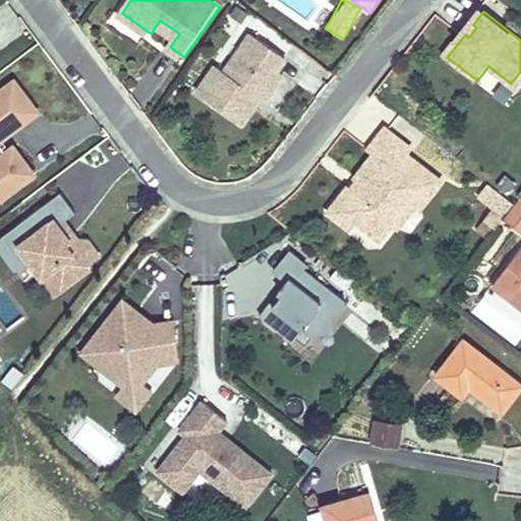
[(473,24),(465,35),(468,38),(476,27),(473,24)]
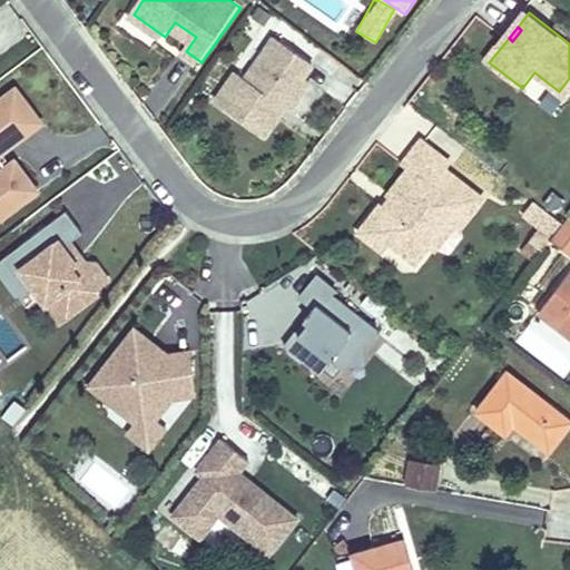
[(307,78),(316,64),(279,39),(272,50),(279,55),(268,71),(262,66),(252,80),(242,74),(222,104),(269,137),(283,118),(276,114),(284,102),(295,110),(314,82),(307,78)]
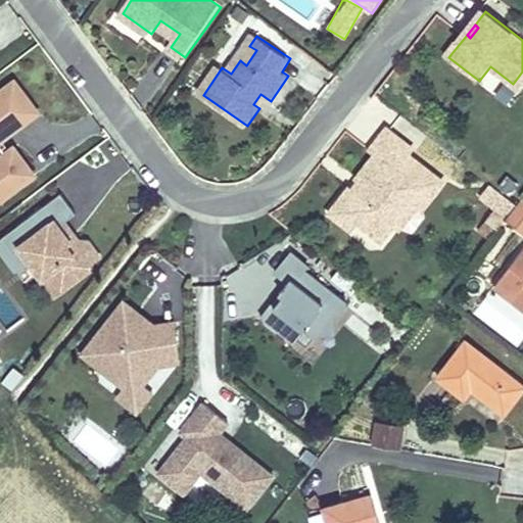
[(249,46),(240,60),(246,65),(256,50),(249,46)]
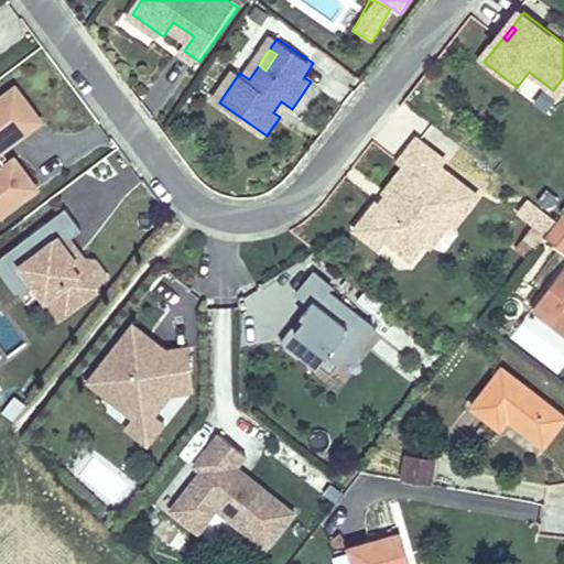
[(563,77),(553,90),(563,99),(563,77)]
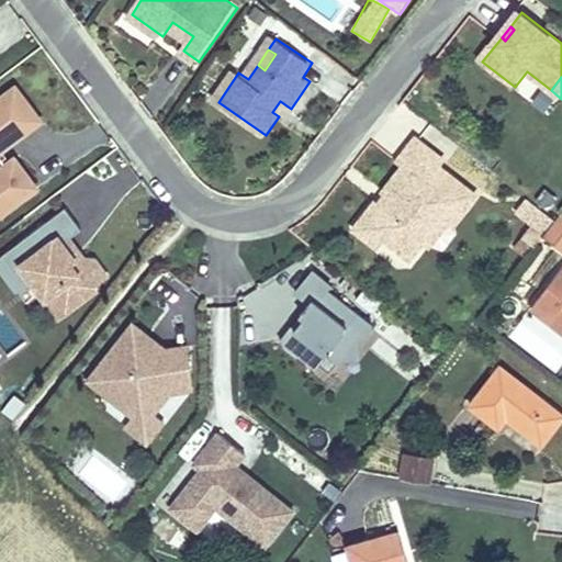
[(20,87),(6,97),(31,131),(45,121),(20,87)]
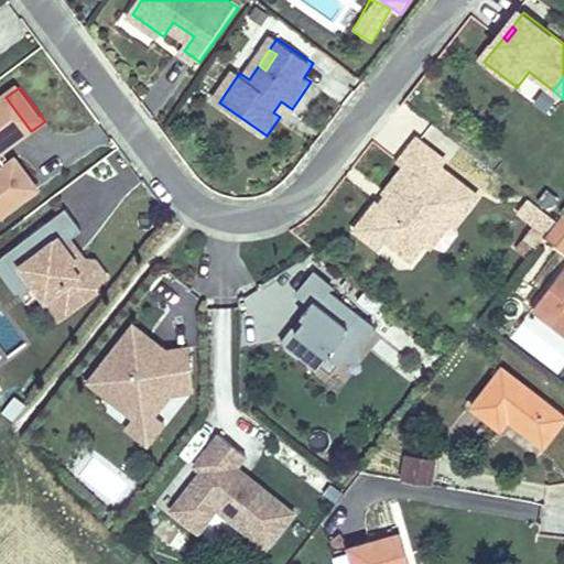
[(0,218),(41,188),(19,159),(10,164),(2,153),(31,131),(6,97),(0,101),(0,167),(2,171),(0,172),(0,218)]
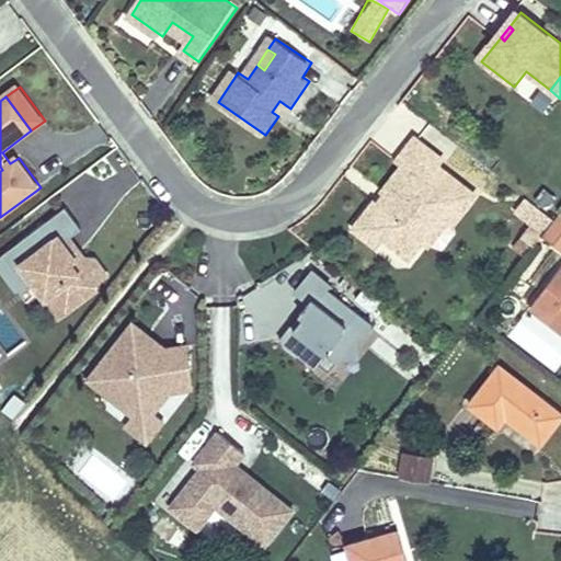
[(272,112),(278,116),(285,105),(279,101),(272,112)]
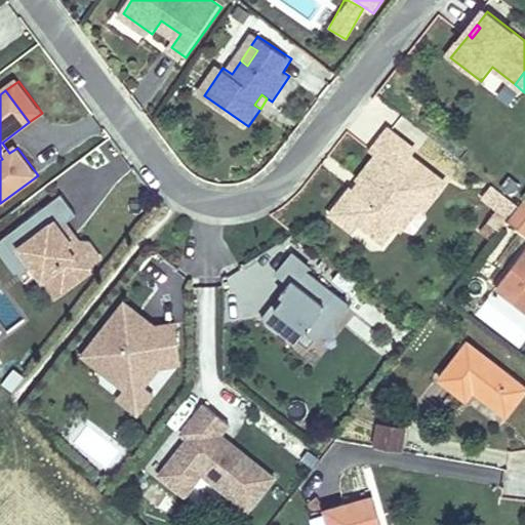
[(335,213),(335,216),(353,231),(357,230),(363,223),(385,240),(388,240),(399,226),(398,223),(396,220),(410,201),(421,210),(423,211),(428,211),(447,187),(446,183),(413,157),(417,152),(394,133),(390,133),(375,152),(379,156),(363,177),(363,182),(371,188),(364,197),(356,191),(352,191),(335,213)]
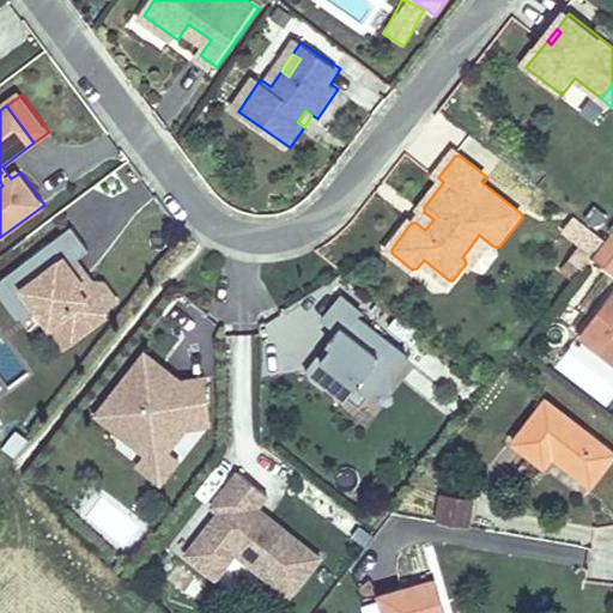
[(424,207),(411,223),(416,223),(425,230),(434,219),(424,212),(424,207)]
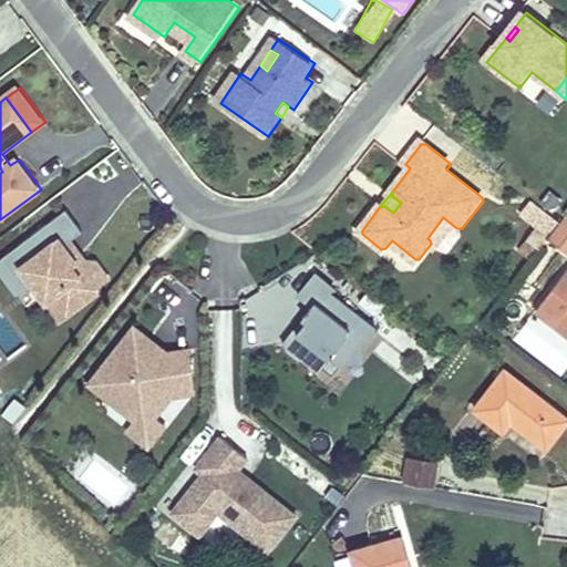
[(552,234),(560,223),(532,199),(521,213),(550,235),(552,234)]
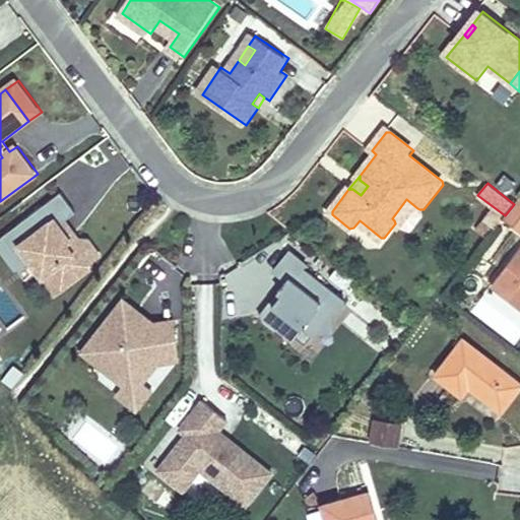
[(78,212),(64,192),(10,232),(22,248),(28,243),(38,254),(51,272),(57,267),(70,284),(91,268),(89,265),(102,255),(90,241),(84,245),(75,252),(68,243),(72,240),(61,225),(67,221),(78,212)]
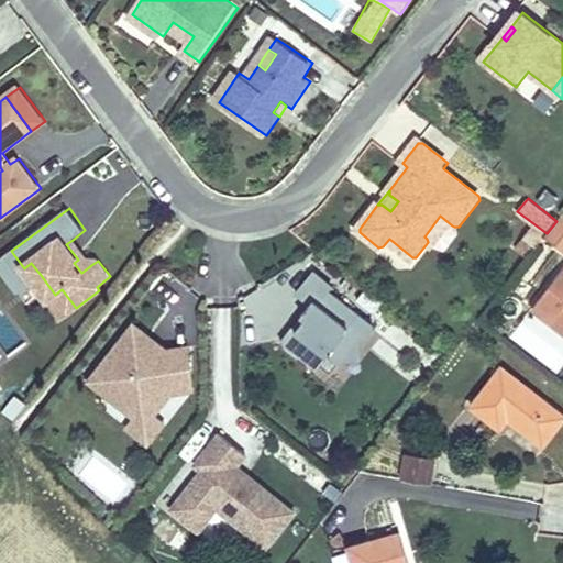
[(562,216),(561,214),(556,221),(548,232),(562,242),(562,216)]
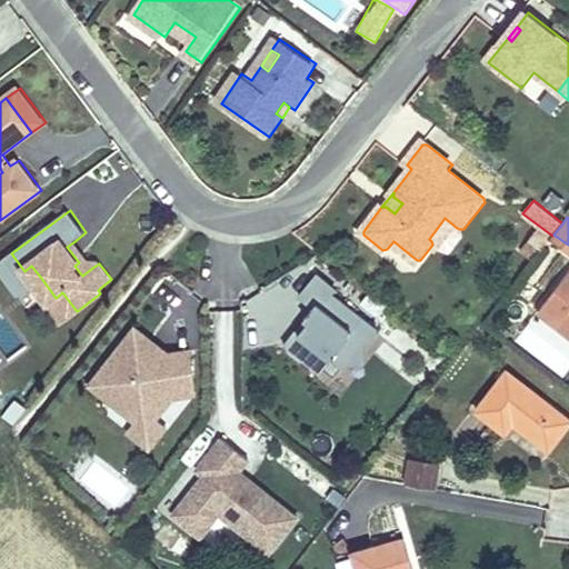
[(431,241),(432,245),(439,250),(457,228),(445,218),(429,239),(431,241)]
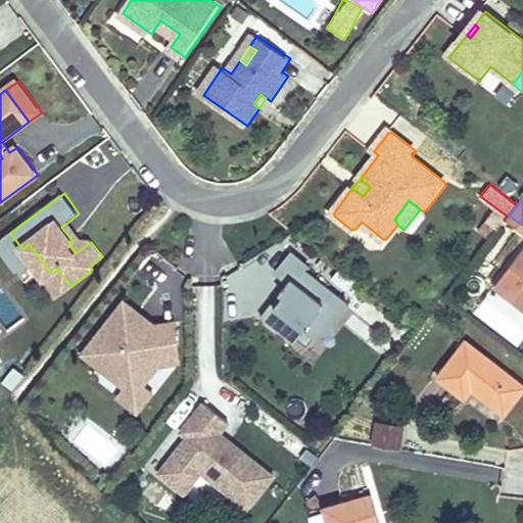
[(508,217),(504,222),(521,235),(522,232),(522,225),(509,216),(508,217)]
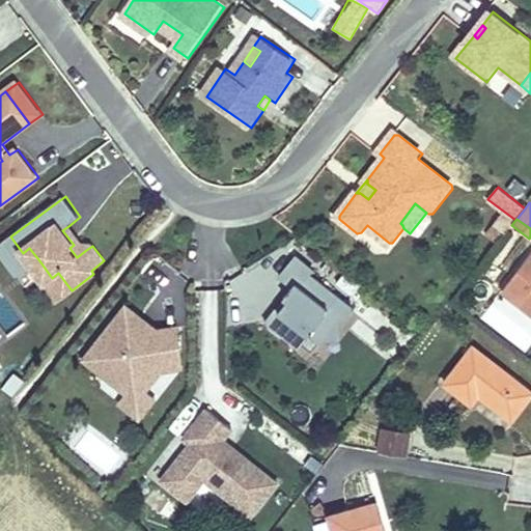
[(70,248),(77,257),(86,250),(68,226),(62,230),(74,245),(70,248)]
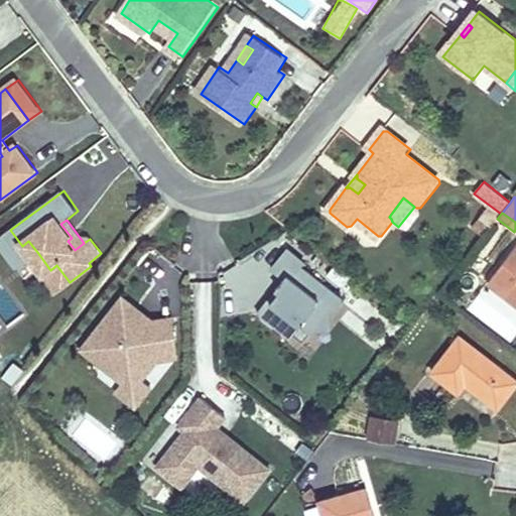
[(28,241),(22,246),(10,230),(2,236),(22,263),(37,252),(28,241)]
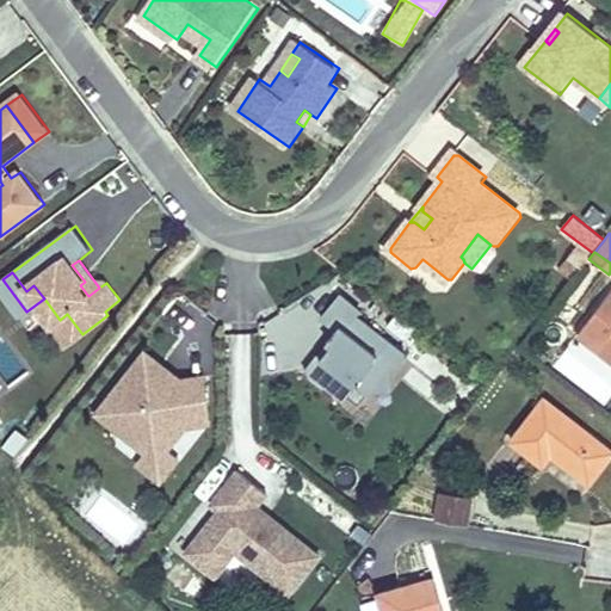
[(610,288),(580,328),(610,352),(610,288)]
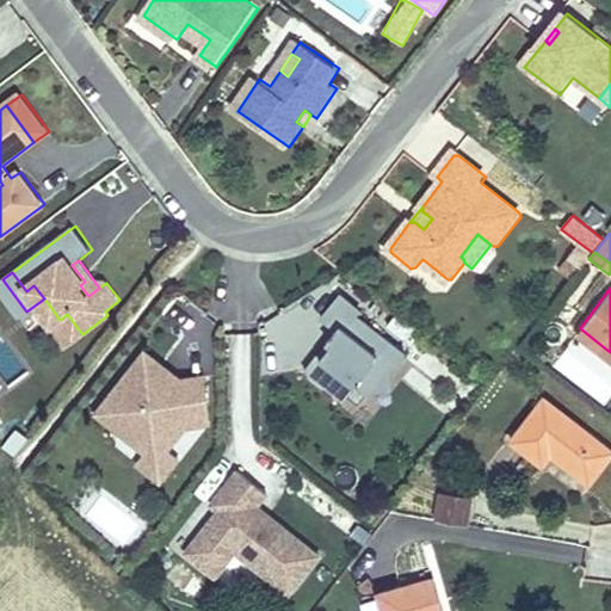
[(349,326),(357,315),(360,310),(340,294),(323,316),(339,328),(344,322),(349,326)]
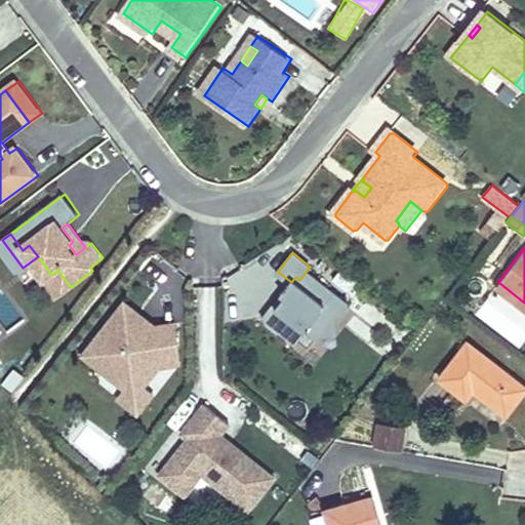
[(283,299),(277,299),(266,315),(297,340),(308,327),(319,335),(333,317),(337,320),(349,304),(307,271),(299,280),(295,277),(284,291),(287,294),(283,299)]
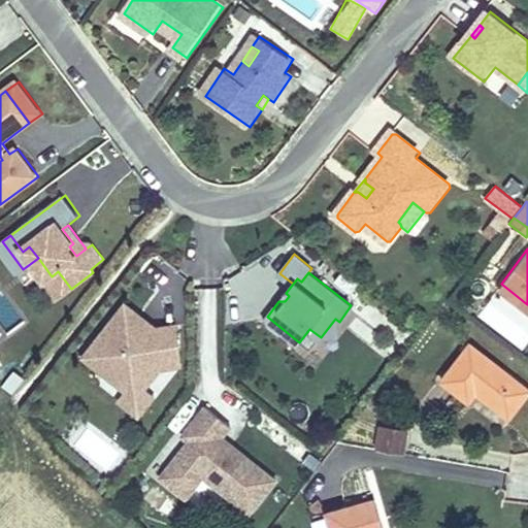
[(527,304),(501,284),(497,290),(527,312),(527,304)]
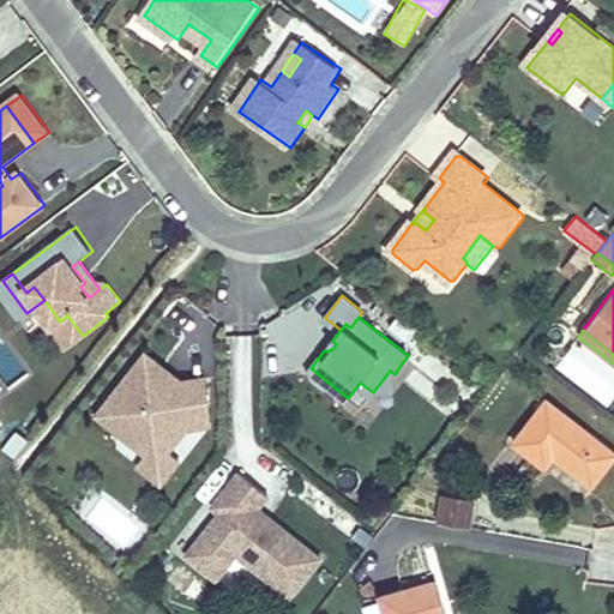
[(332,341),(324,350),(331,350),(336,344),(332,341)]
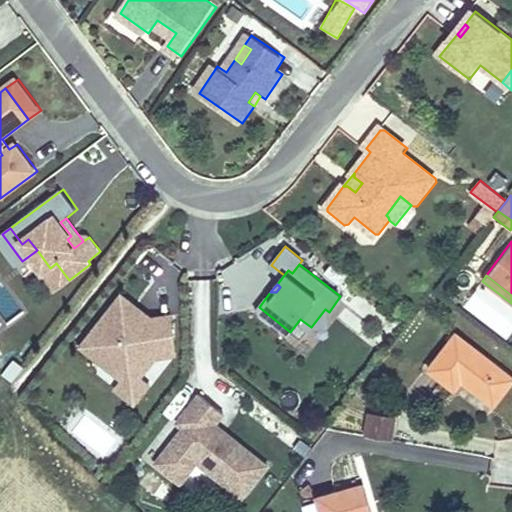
[(122,297),(81,348),(123,381),(137,380),(153,360),(172,359),(171,320),(152,320),(146,327),(140,322),(141,321),(140,311),(122,297)]
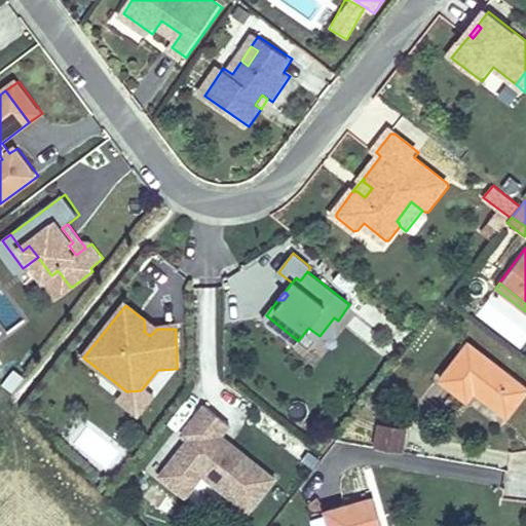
[(339,335),(338,321),(334,317),(320,336),(339,335)]
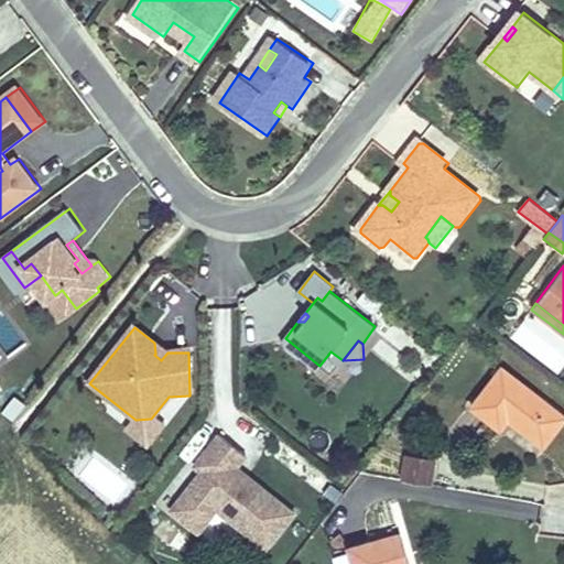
[(167,353),(154,343),(155,354),(154,355),(161,360),(167,353)]
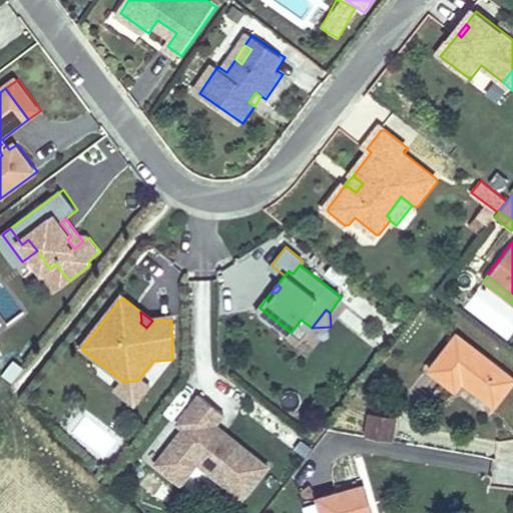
[(512,379),(456,335),(427,372),(451,392),(463,376),(471,382),(466,388),(492,408),(512,381),(512,379)]
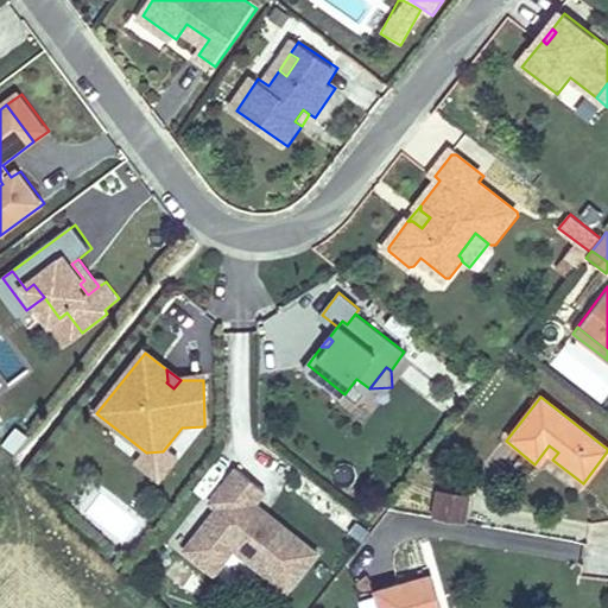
[(543,454),(552,460),(558,453),(549,445),(543,454)]
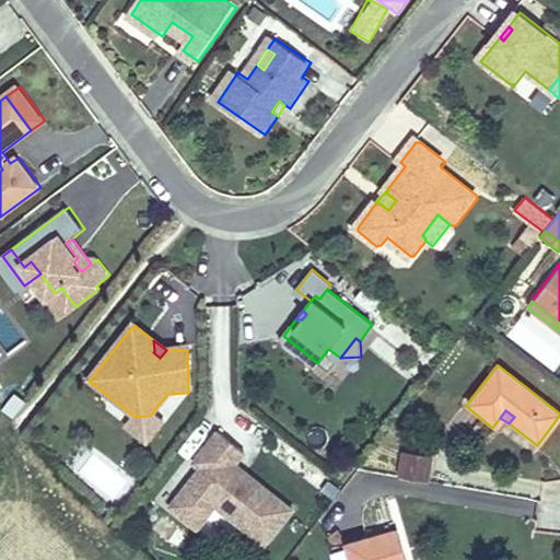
[(150,416),(135,417),(126,427),(147,443),(163,422),(152,413),(150,416)]
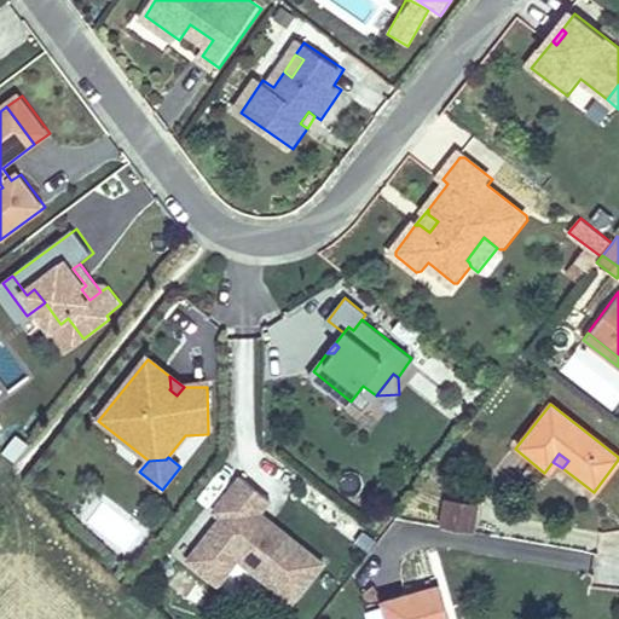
[(271,498),(242,475),(214,510),(223,516),(189,559),(219,582),(238,557),(293,600),(323,561),(271,520),(267,525),(256,516),(260,512),(271,498)]
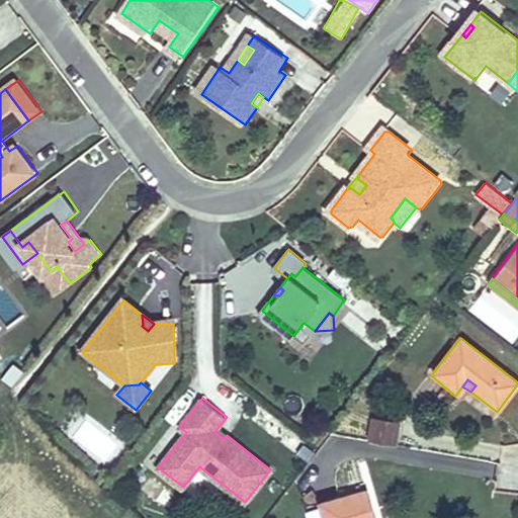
[(366,423),(363,443),(389,447),(392,427),(366,423)]
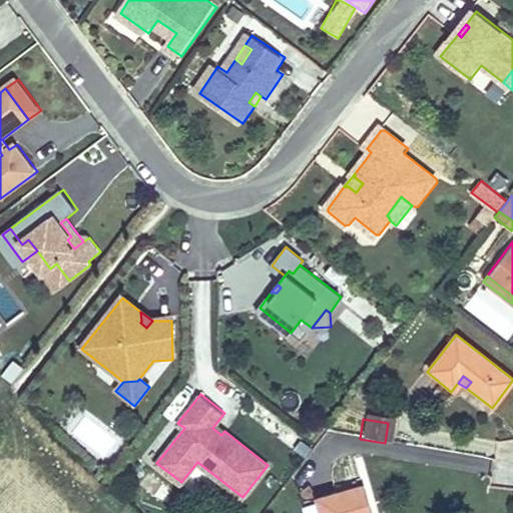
[(215,424),(212,428),(221,435),(224,431),(215,424)]
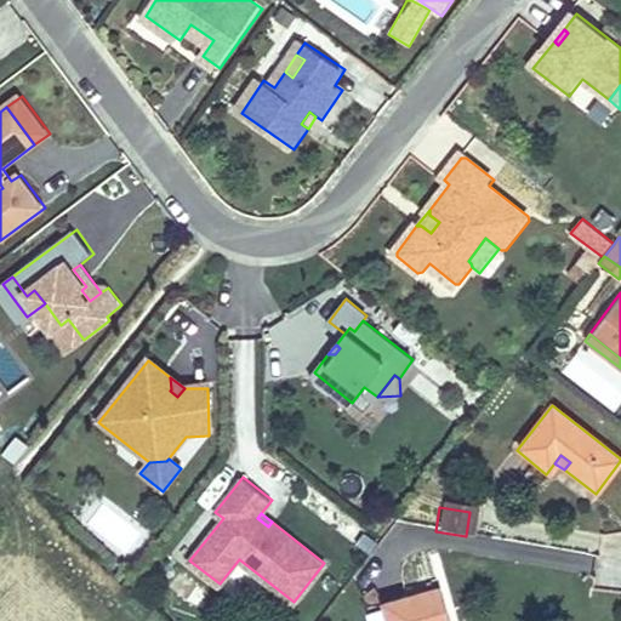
[(594,571),(597,551),(497,539),(495,559),(594,571)]
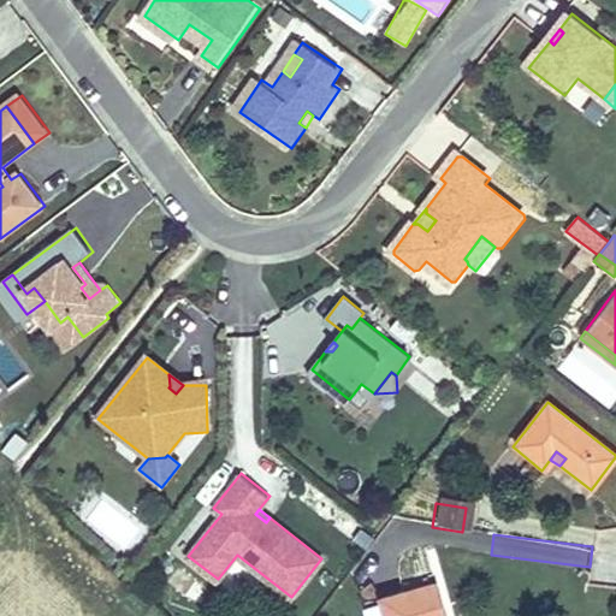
[(445,615),(437,582),(378,598),(383,615),(445,615)]
